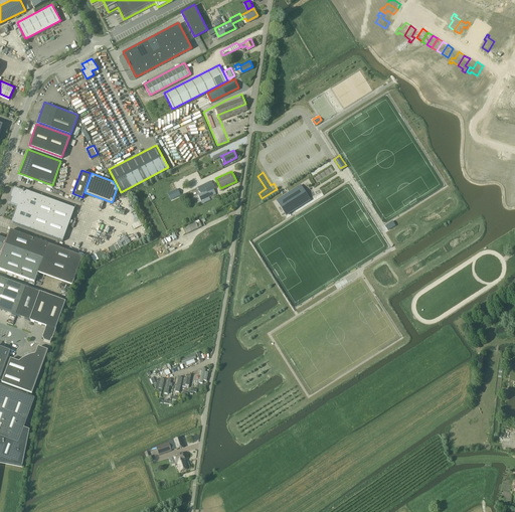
[(210,179),(197,185),(200,192),(198,193),(200,198),(215,191),(213,187),(214,187),(214,186),(211,180),(210,179)]
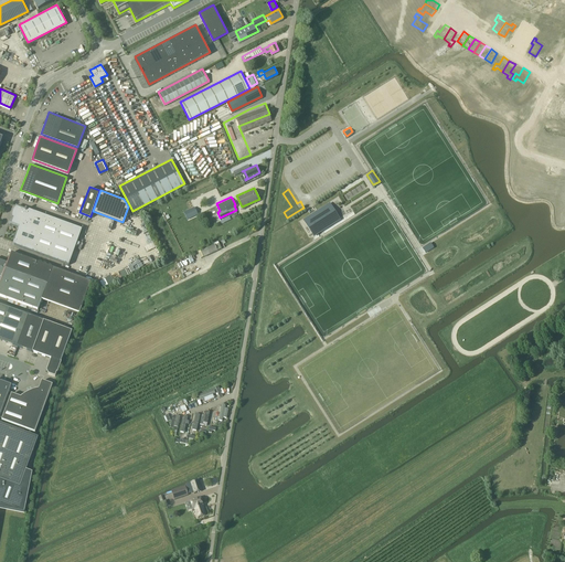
[(312,232),(338,215),(330,202),(305,218),(312,232)]
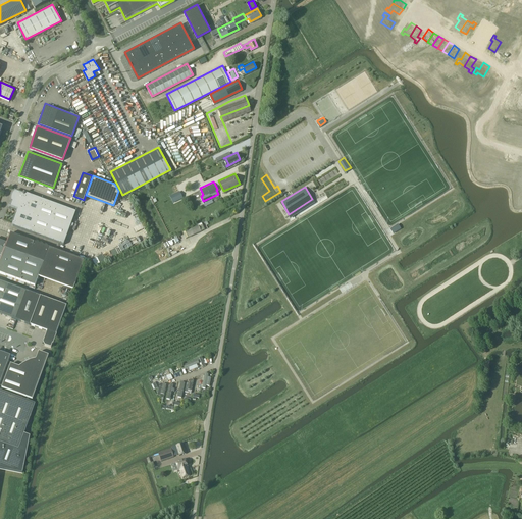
[(11,201),(10,205),(13,206),(14,206),(14,207),(15,208),(15,209),(16,209),(11,223),(63,243),(75,209),(31,193),(23,191),(22,192),(14,189),(14,190),(13,190),(13,191),(12,192),(11,193),(11,194),(11,195),(11,197),(11,198),(11,199),(12,199),(11,201)]
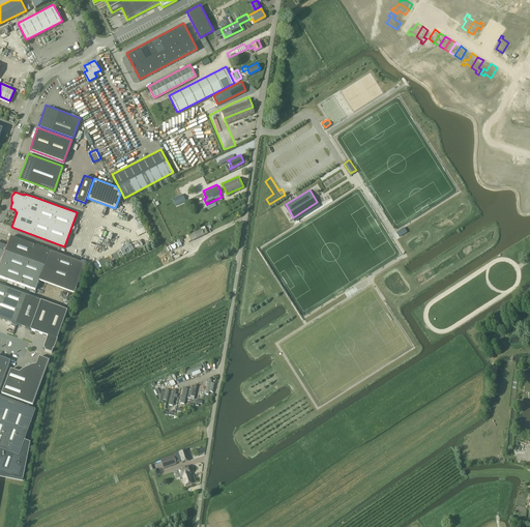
[(185,199),(182,193),(173,197),(176,203),(185,199)]
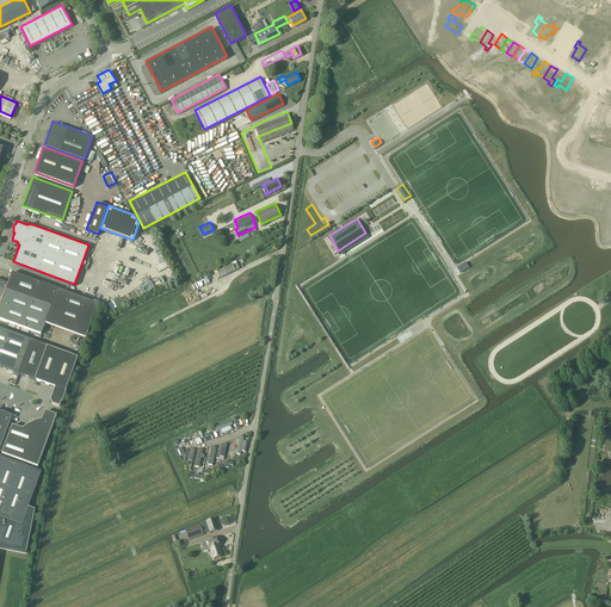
[(464,260),(456,265),(460,271),(468,265),(464,260)]
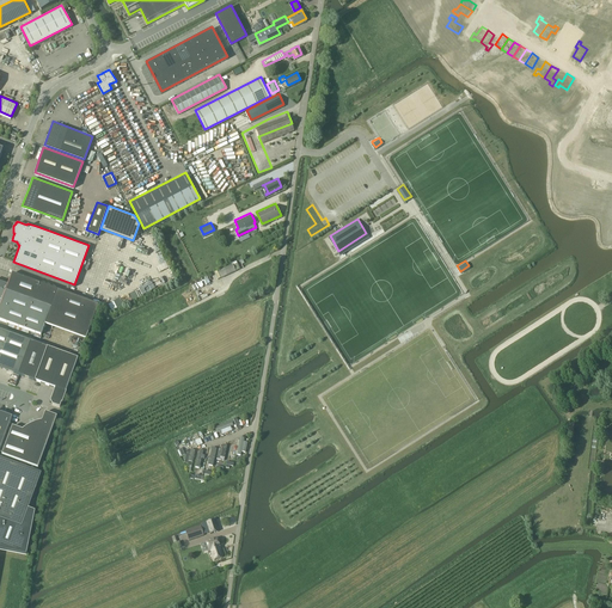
[(221,276),(236,269),(232,262),(218,269),(221,276)]
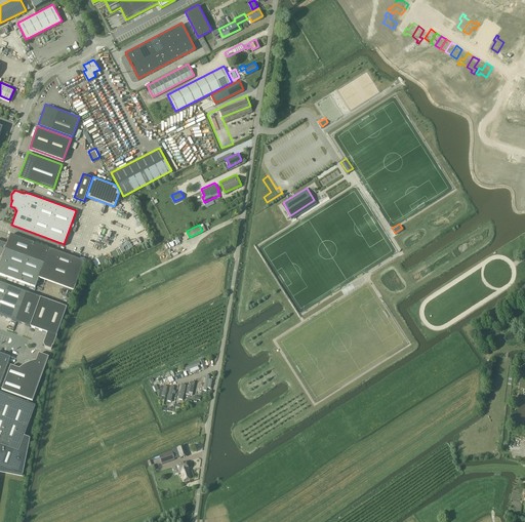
[(38,276),(74,289),(84,259),(10,233),(7,242),(0,239),(0,272),(35,285),(38,276)]
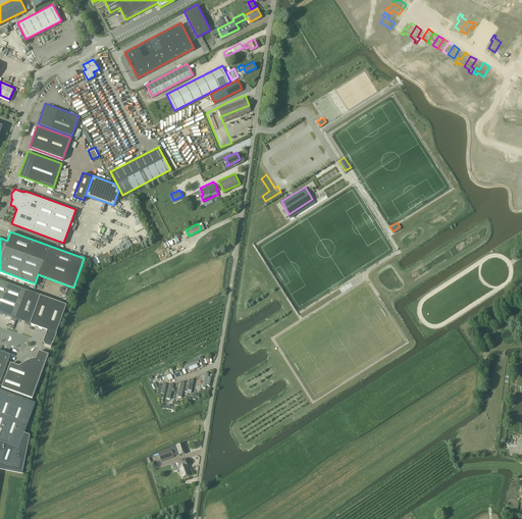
[(101,262),(106,259),(102,252),(97,255),(101,262)]
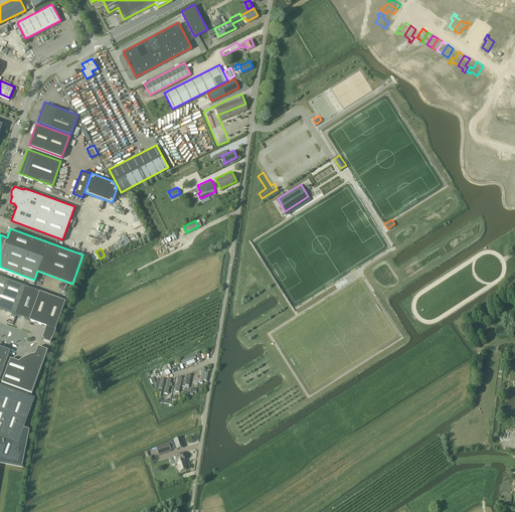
[(0,307),(14,313),(25,285),(0,275),(0,307)]
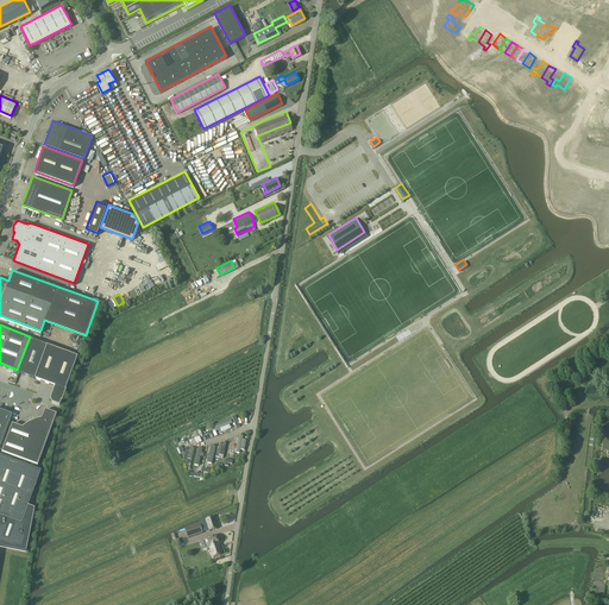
[(35,376),(46,342),(30,336),(17,370),(18,370),(35,376)]
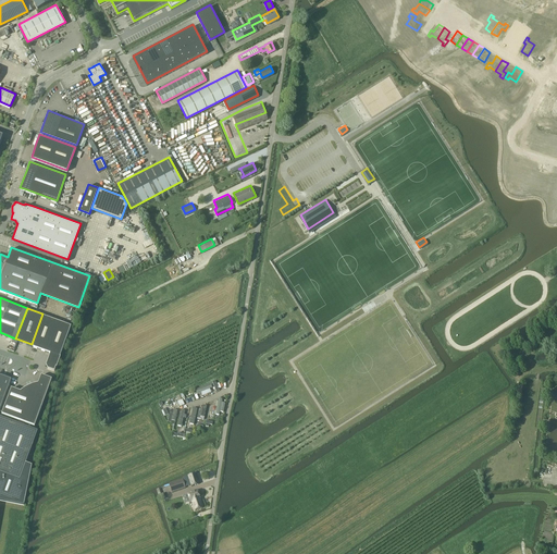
[(70,324),(42,314),(32,344),(50,351),(46,362),(47,367),(54,369),(56,365),(57,365),(60,355),(60,354),(70,324)]
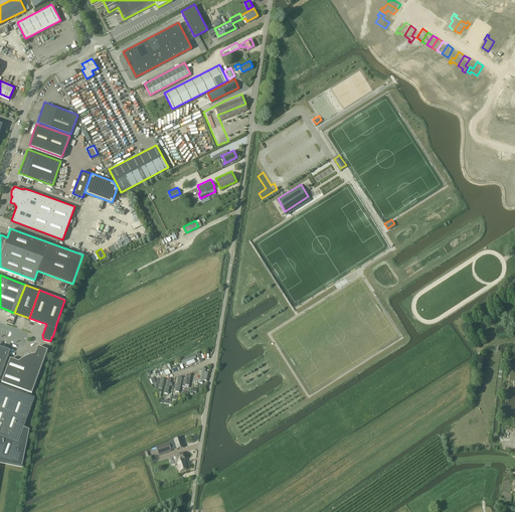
[(0,375),(10,348),(0,344),(0,375)]
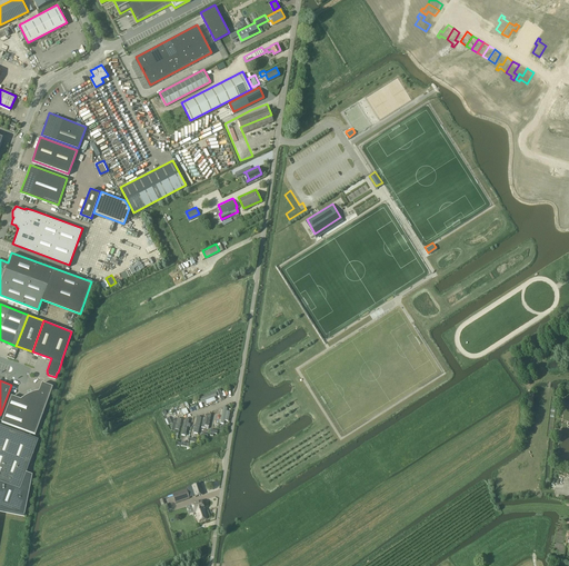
[(38,389),(38,390),(36,391),(33,391),(31,393),(29,394),(27,395),(25,396),(22,397),(21,398),(11,395),(1,420),(19,427),(25,429),(35,433),(52,385),(42,381),(39,389),(38,389)]
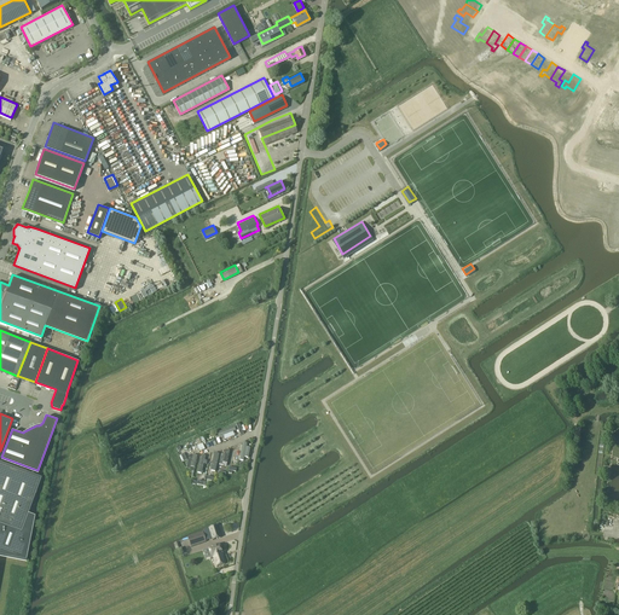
[(225,437),(231,435),(227,425),(221,428),(225,437)]
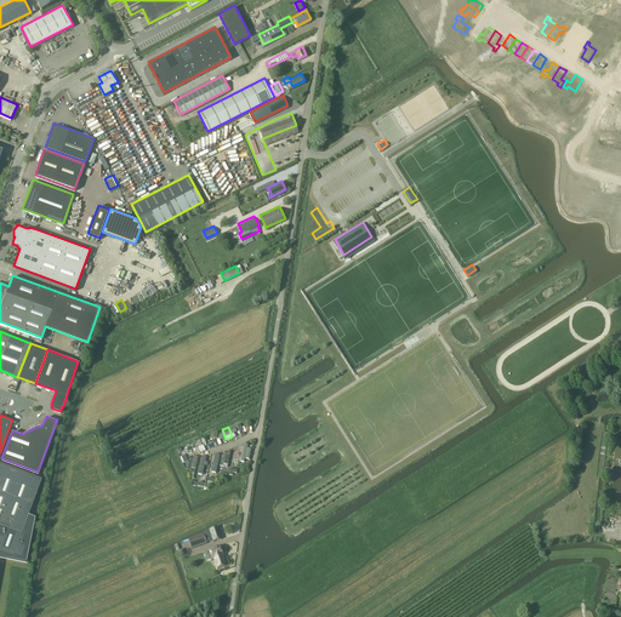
[(250,457),(251,447),(246,446),(248,443),(244,441),(240,460),(245,460),(245,457),(250,457)]
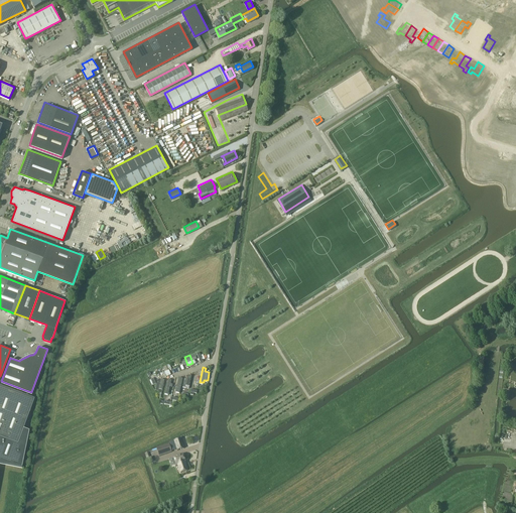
[(173,388),(179,390),(182,377),(176,376),(173,388)]
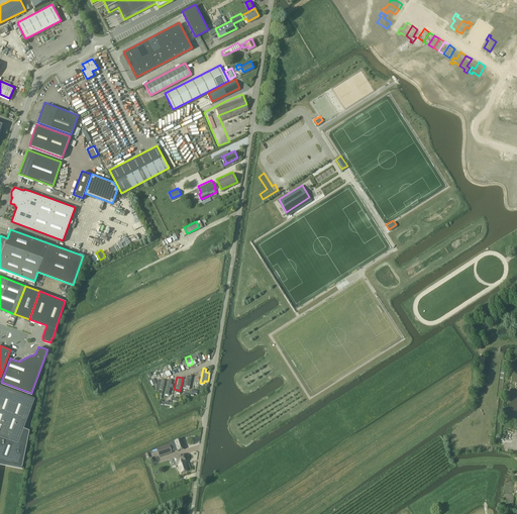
[(162,397),(165,380),(159,378),(157,390),(159,391),(158,396),(162,397)]
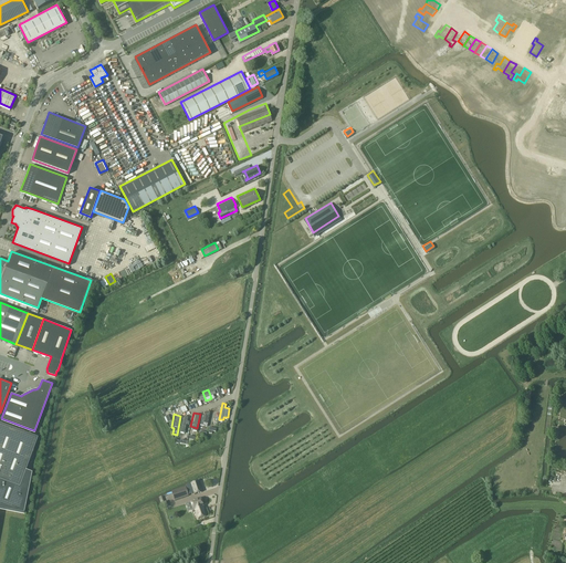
[(200,424),(207,425),(209,415),(202,414),(200,424)]
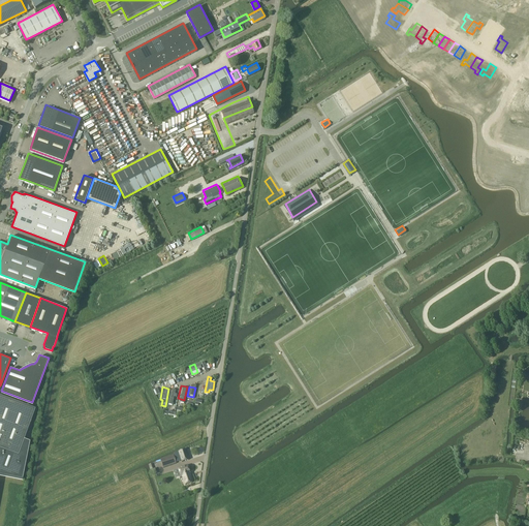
[(23,399),(18,397),(17,400),(0,394),(0,472),(23,477),(30,439),(24,437),(35,407),(22,402),(23,399)]
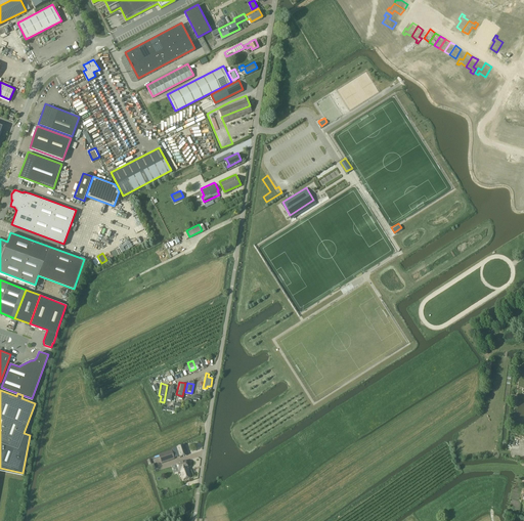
[(177,445),(177,446),(180,453),(180,454),(187,452),(183,443),(177,445)]
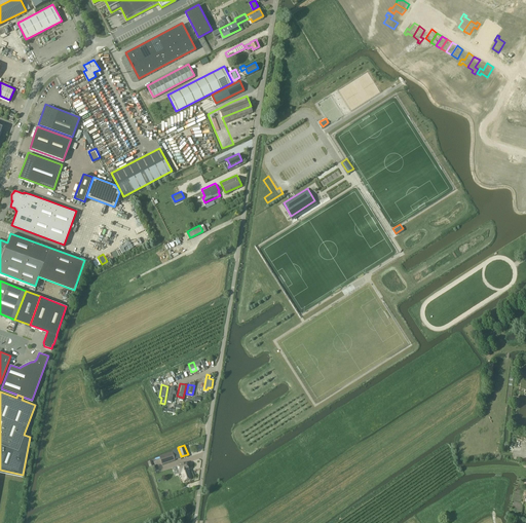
[(162,462),(175,457),(173,450),(159,454),(162,462)]
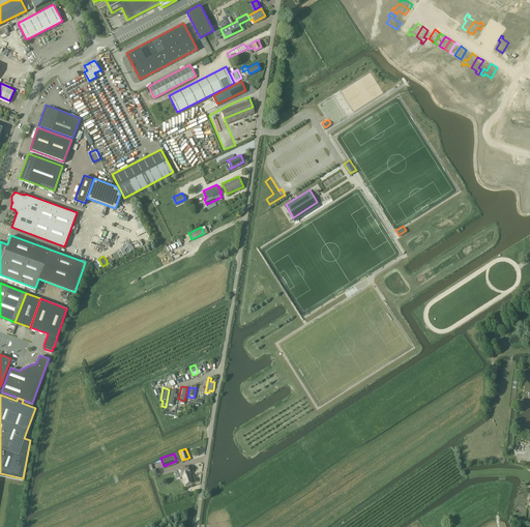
[(187,464),(177,467),(180,475),(182,474),(185,484),(192,480),(188,472),(189,472),(187,464)]
